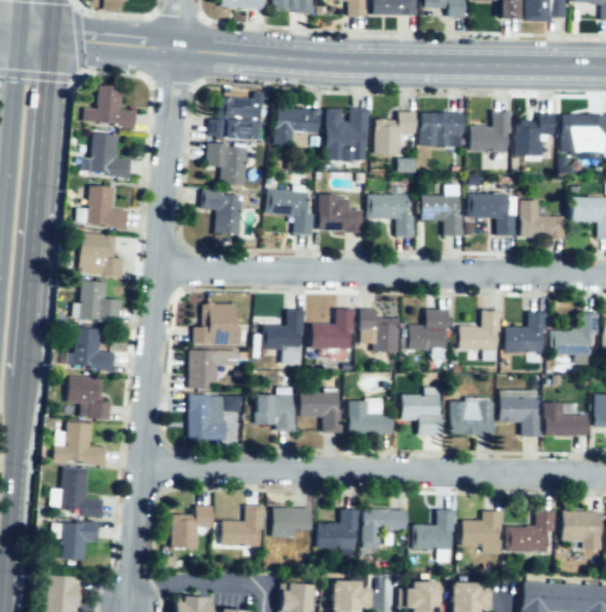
[(220,0),(220,10),(262,13),(262,0),(220,0)]
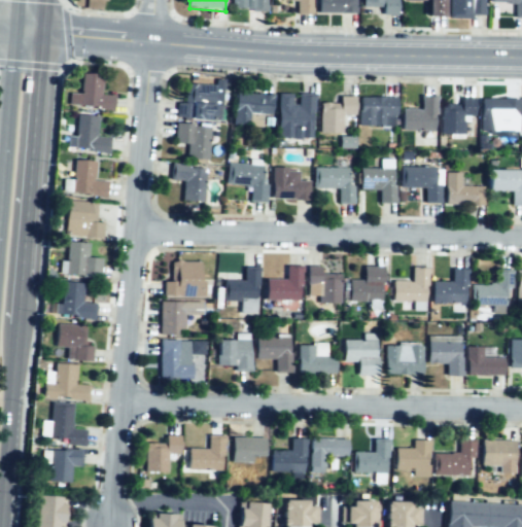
[(268,0),(268,9),(258,8),(258,0),(255,0),(255,5),(235,4),(235,0),(268,0)]
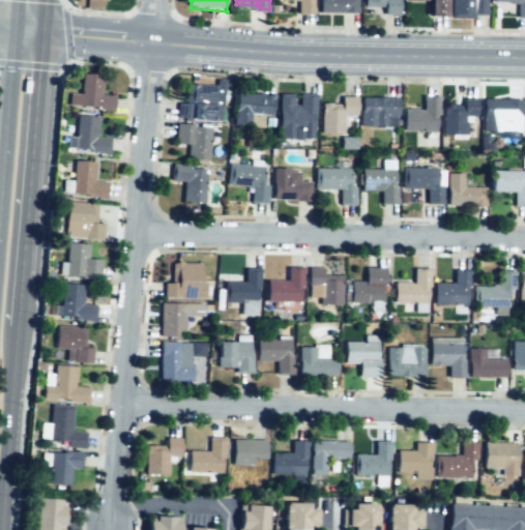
[(316,0),(316,15),(300,13),(300,0),(316,0)]
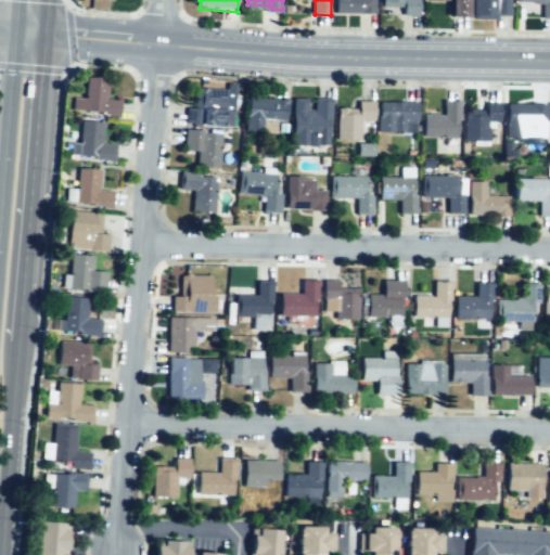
[(337,0),(376,0),(376,11),(337,11),(337,0)]
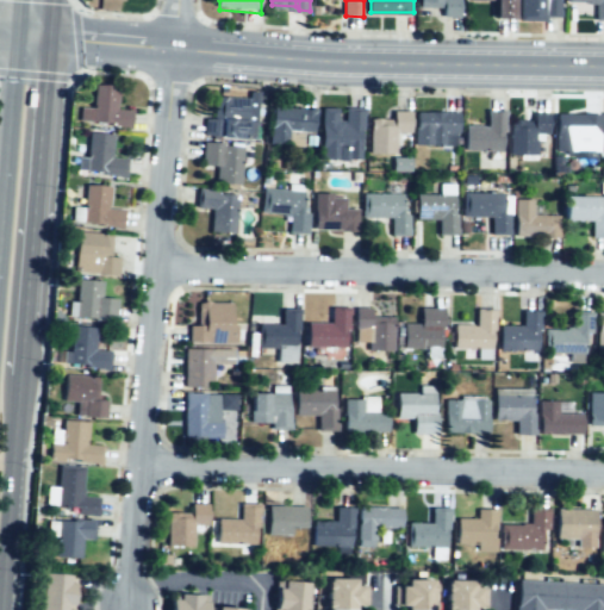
[(423,0),(462,0),(462,20),(447,19),(447,8),(423,7),(423,0)]
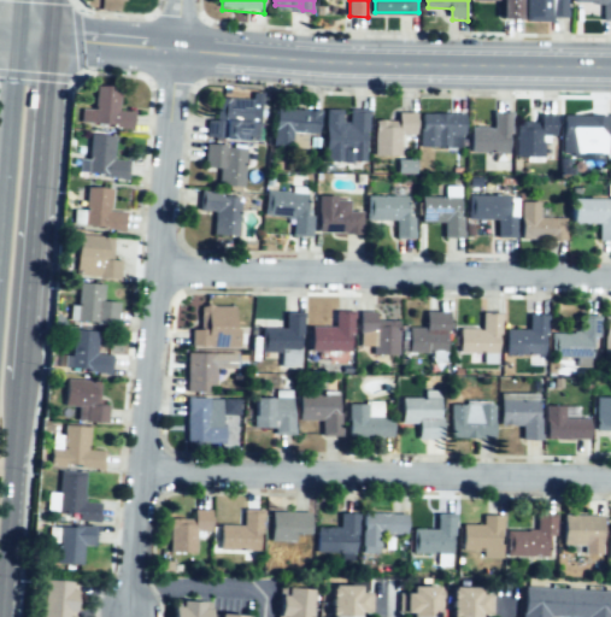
[(477,0),(523,0),(523,17),(504,17),(504,1),(477,1),(477,0)]
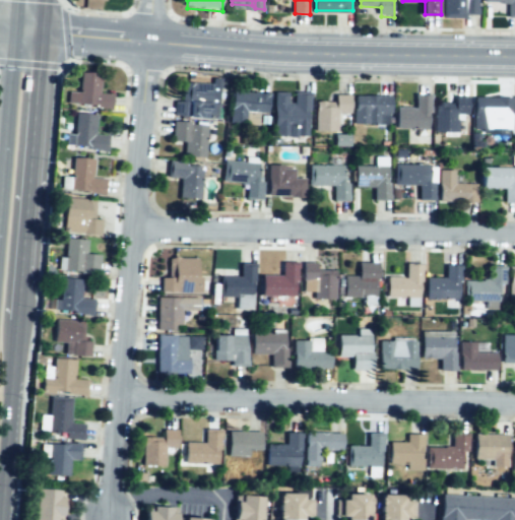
[(480,0),(480,13),(470,13),(470,0),(465,0),(465,17),(446,17),(446,0),(480,0)]
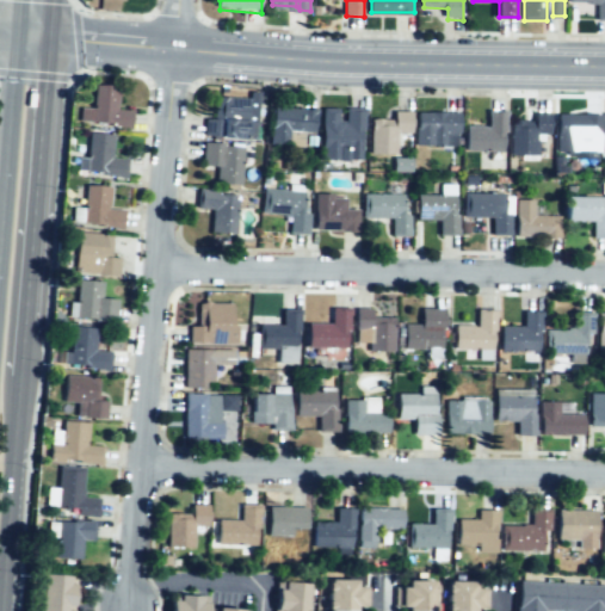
[(604,19),(600,19),(600,4),(572,4),(572,0),(604,0),(604,19)]
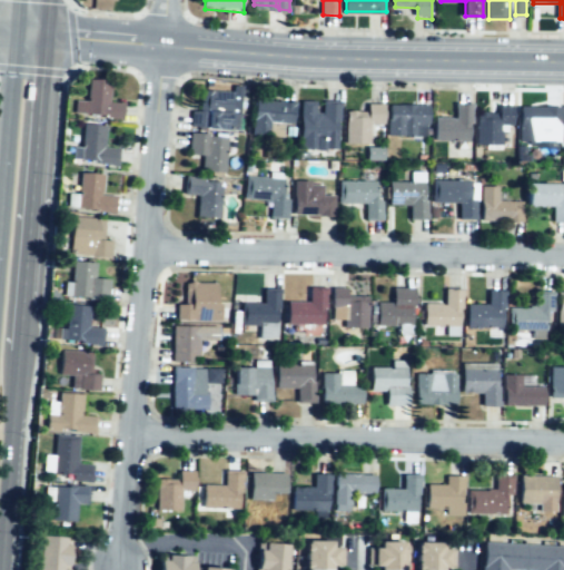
[(76,115),(125,119),(126,105),(110,104),(111,84),(91,81),(90,105),(77,104),(76,115)]
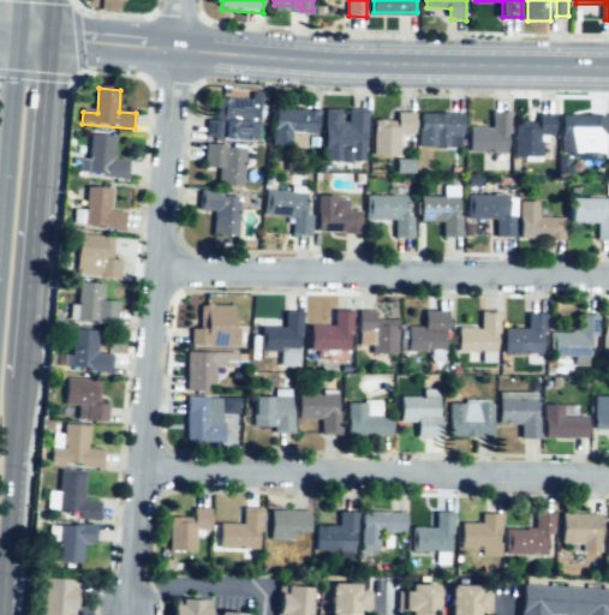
[(255,99),(254,119),(263,120),(262,141),(210,138),(210,119),(219,119),(220,97),(255,99)]
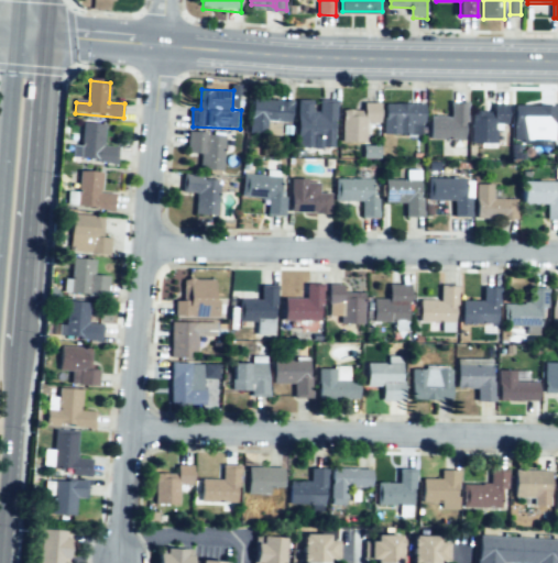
[(295,102),(255,99),(253,134),(267,135),(269,118),(294,120),(295,102)]
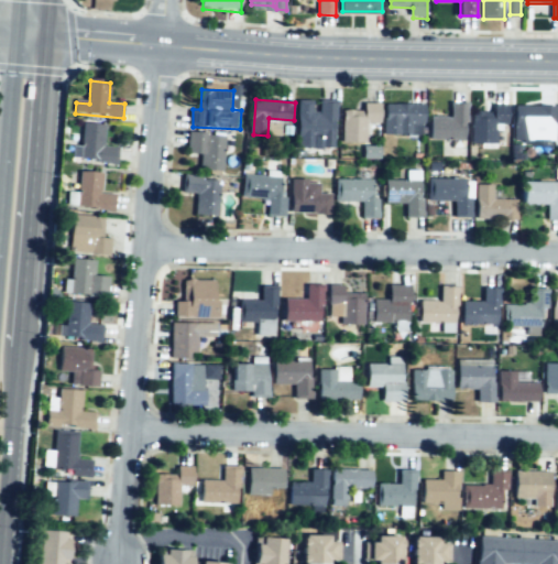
[(302,100),(302,148),(339,148),(339,99),(324,99),(324,111),(316,111),(316,100),(302,100)]
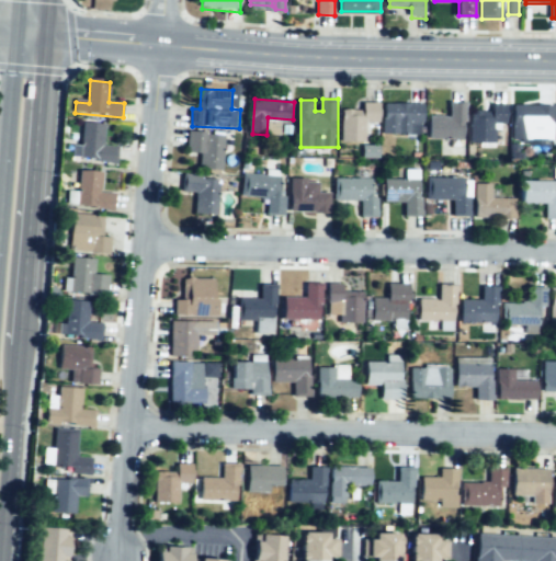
[(381,102),(381,121),(367,121),(367,141),(344,141),(344,110),(366,110),(366,102),(381,102)]
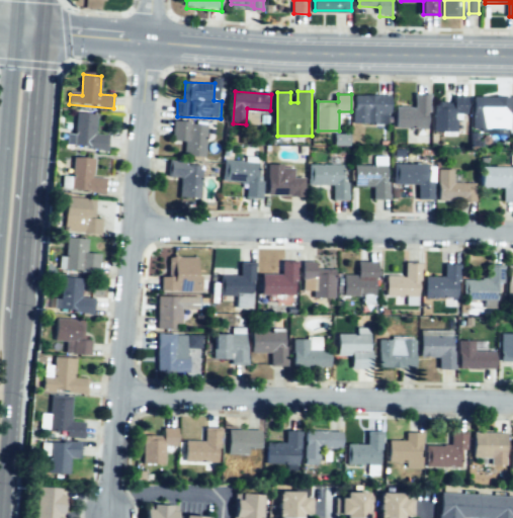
[(430,94),(430,125),(399,124),(399,106),(417,106),(417,94),(430,94)]
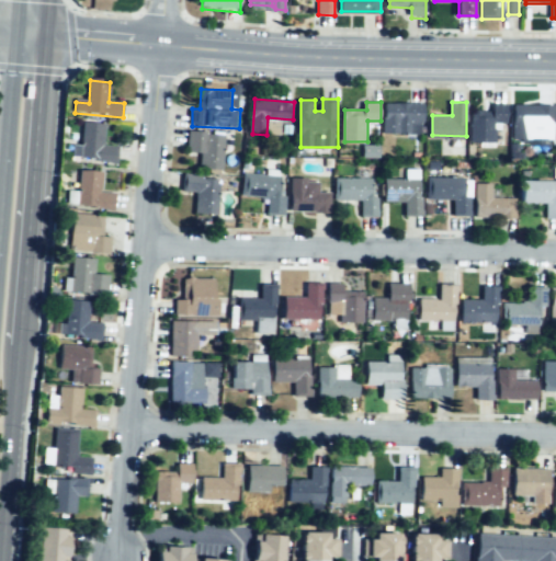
[(426,103),(386,103),(386,133),(421,133),(421,122),(426,122),(426,103)]
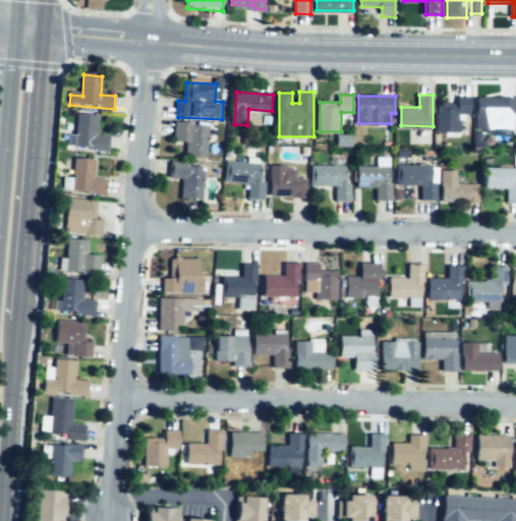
[(472,97),(472,115),(461,115),(461,132),(439,132),(439,104),(459,105),(459,97),(472,97)]
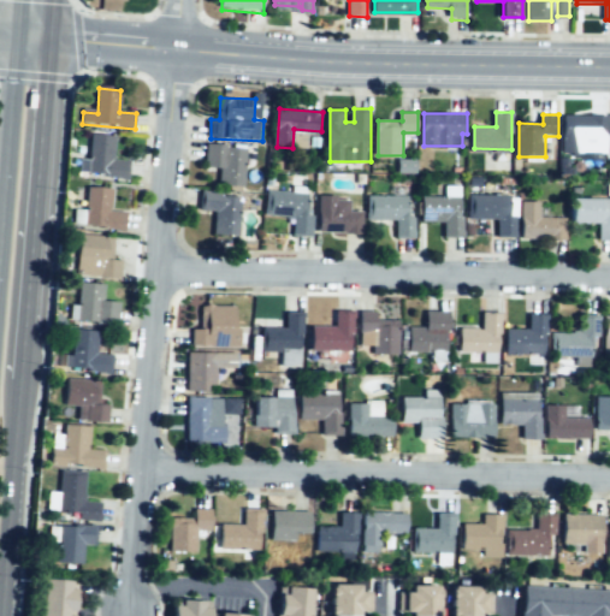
[(608,117),(564,116),(564,155),(581,155),(581,141),(606,141),(608,117)]
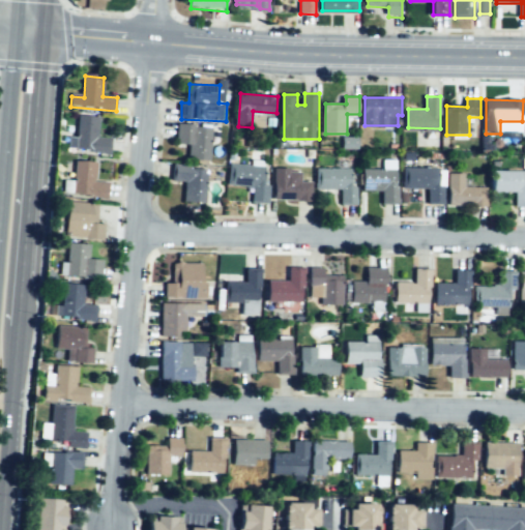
[(79,118),(78,151),(113,153),(113,140),(97,139),(98,120),(79,118)]
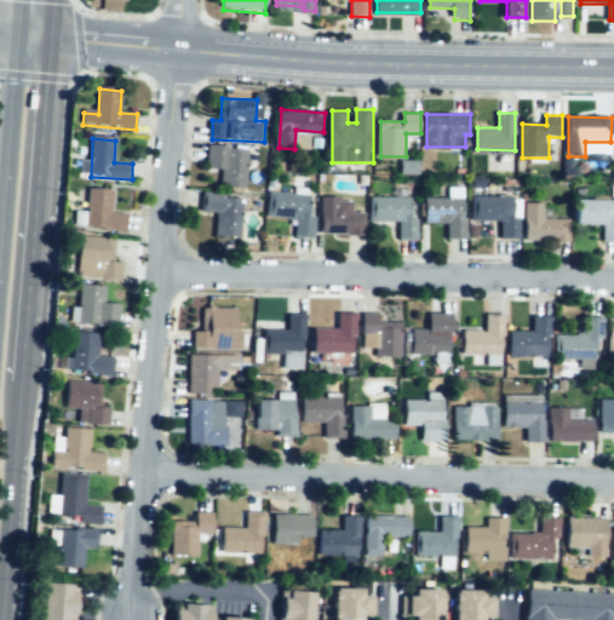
[(211,144),(252,149),(250,190),(223,187),(224,170),(210,167),(211,144)]
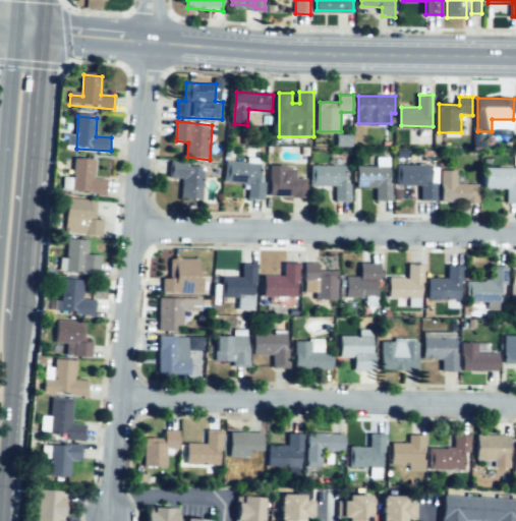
[(339,147),(339,134),(354,134),(354,147),(339,147)]
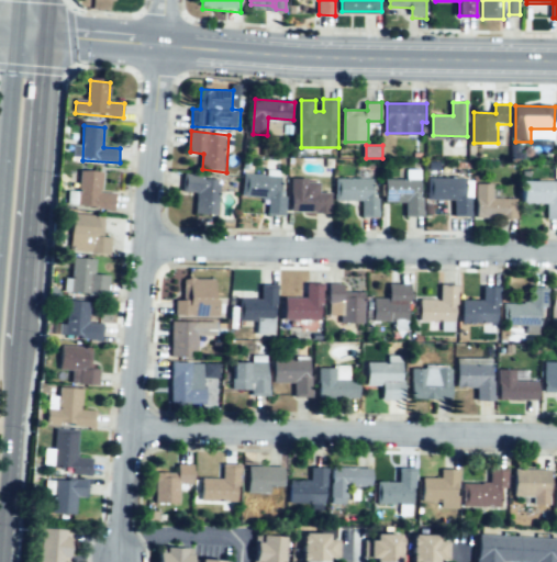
[(80,171),(79,205),(115,209),(117,194),(100,193),(101,173),(80,171)]
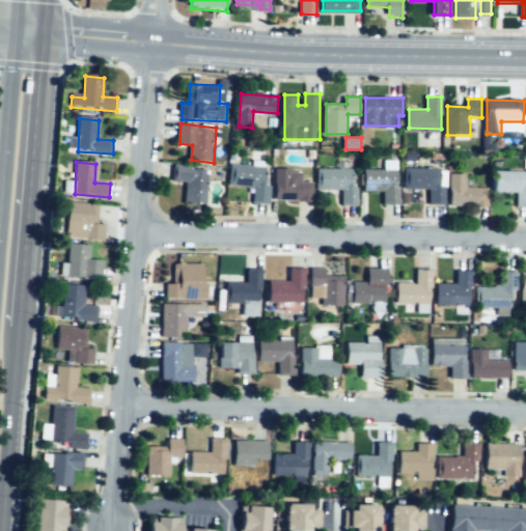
[(273,184),(272,203),(254,201),(255,186),(232,184),(233,164),(267,167),(266,184),(273,184)]
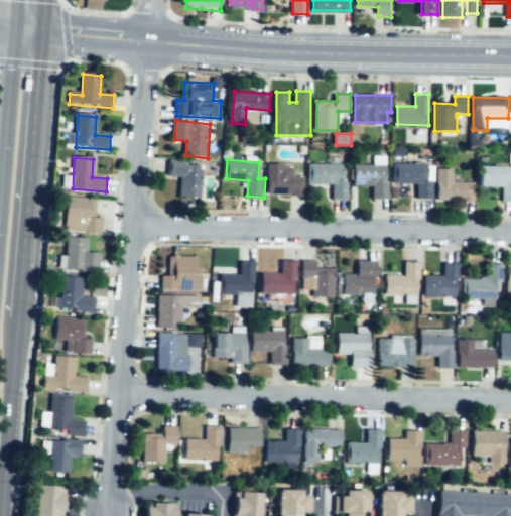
[(171,160),(205,165),(202,197),(181,194),(182,176),(170,175),(171,160)]
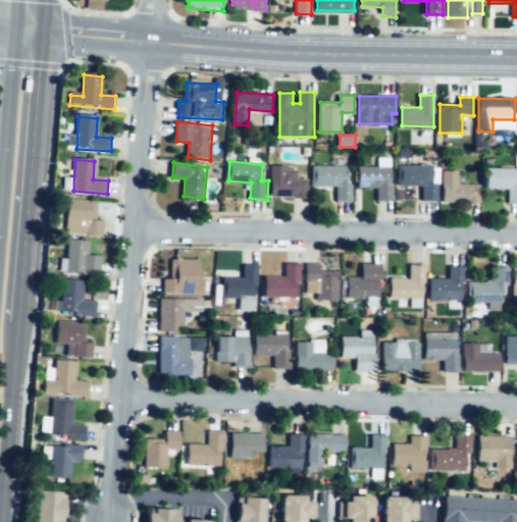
[(308,196),(272,196),(272,163),(287,164),(287,168),(299,168),(299,177),(308,177),(308,196)]
